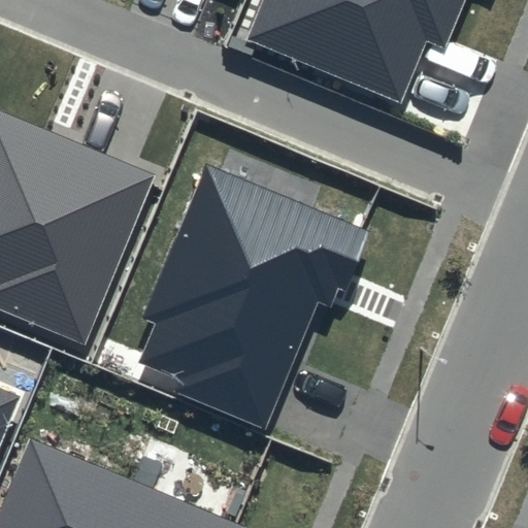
[(461,0),(262,0),(245,41),(400,104),(427,39),(442,45),(461,0)]
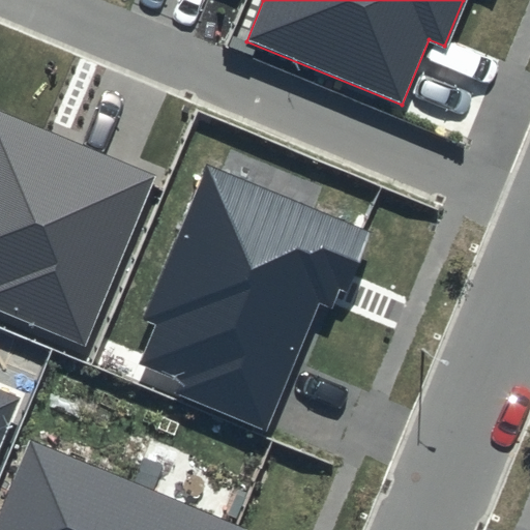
[(155,175),(0,112),(0,312),(85,347),(155,175)]
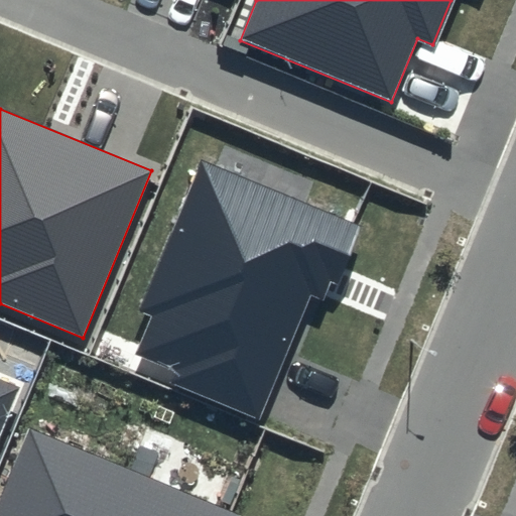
[(363,225),(202,159),(140,309),(153,314),(136,356),(178,373),(173,385),(260,420),(311,296),(323,301),(330,284),(338,287),(363,225)]
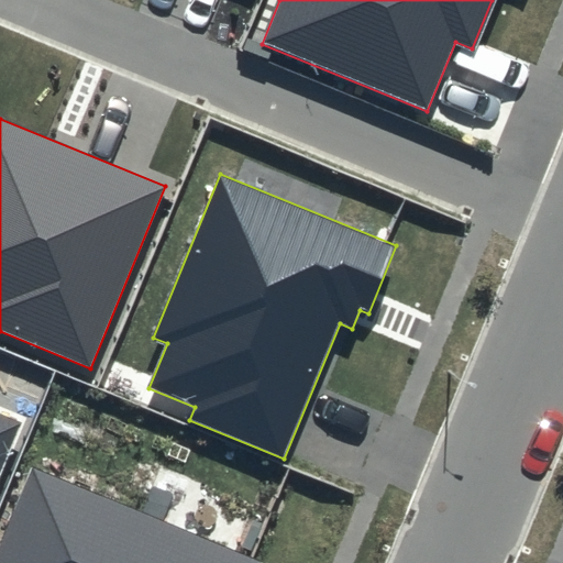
[(0,470),(20,422),(0,414),(0,470)]
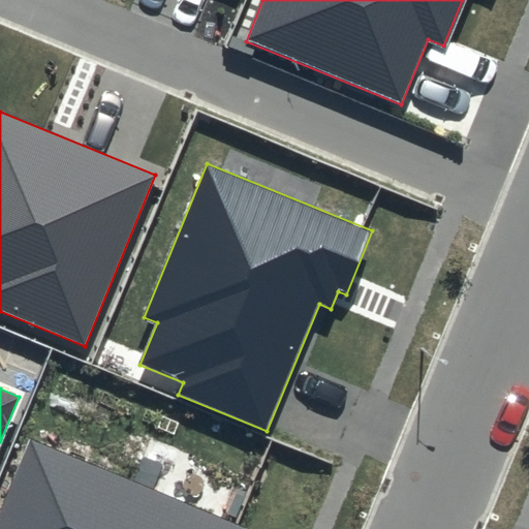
[(244,528),(30,439),(0,509),(0,528),(244,528)]
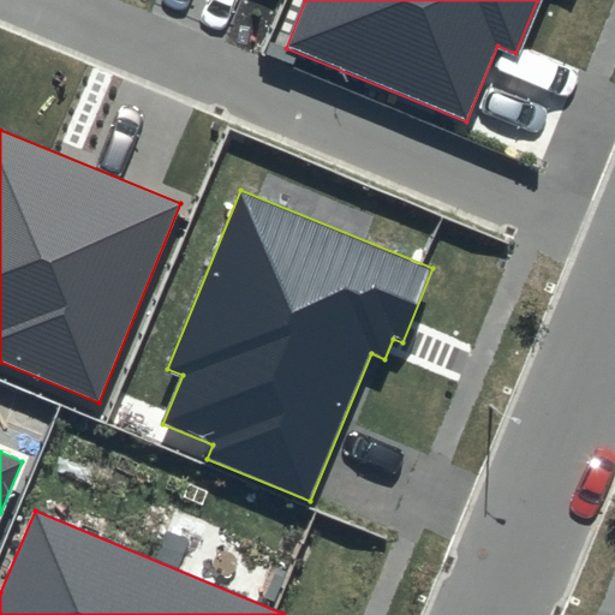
All buildings are outlined.
